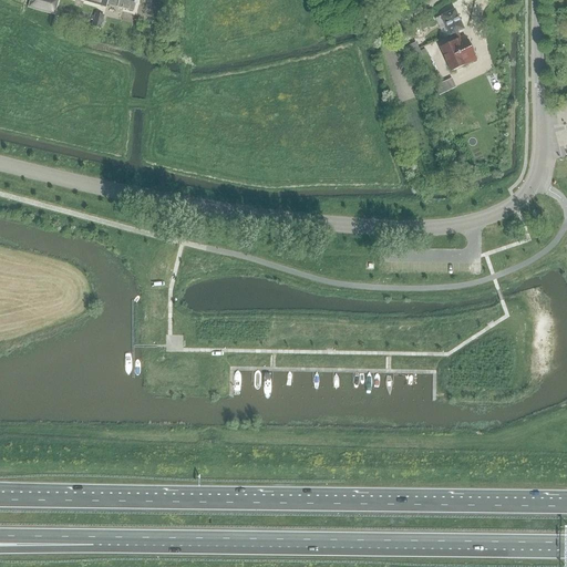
[(58,0),(28,0),(27,8),(53,16),(58,0)]
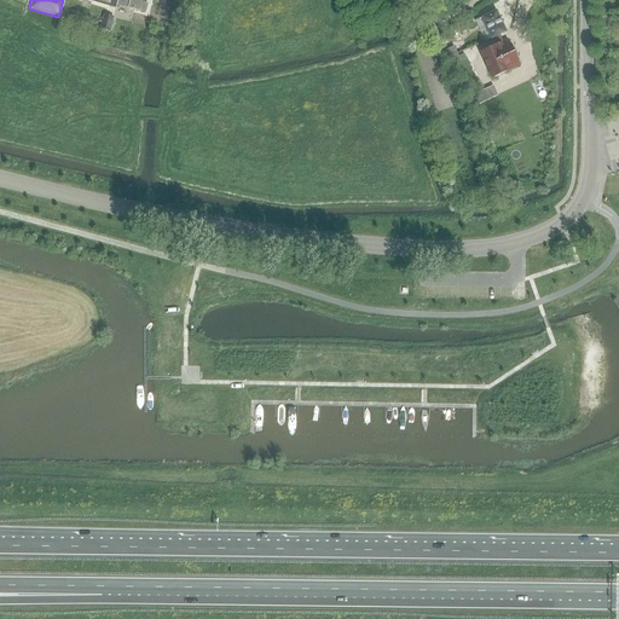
[(87,0),(116,9),(117,5),(146,13),(149,0),(87,0)]
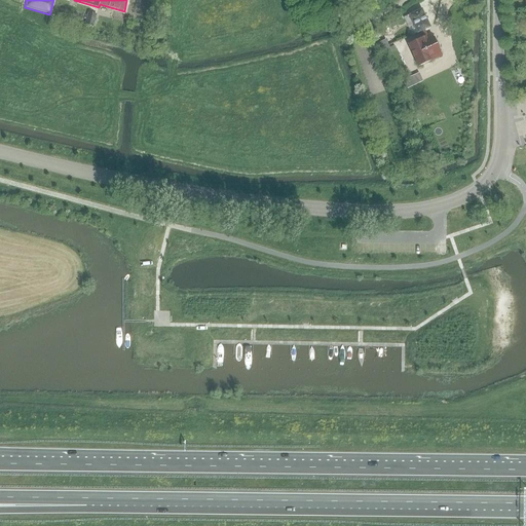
[(418,67),(442,55),(431,33),(426,35),(424,30),(430,27),(421,9),(409,14),(418,33),(421,31),(424,37),(408,44),(418,67)]
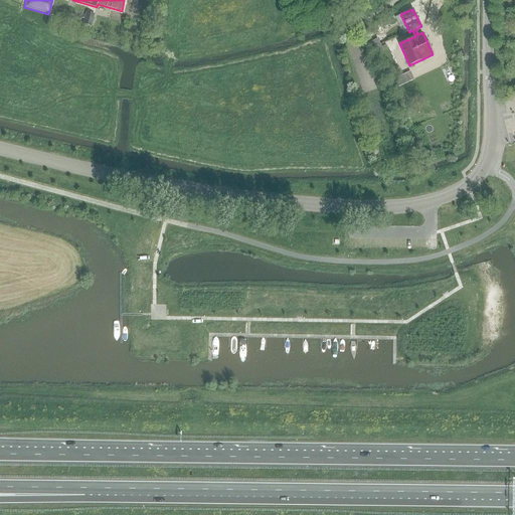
[(86,11),(82,23),(92,25),(95,14),(86,11)]
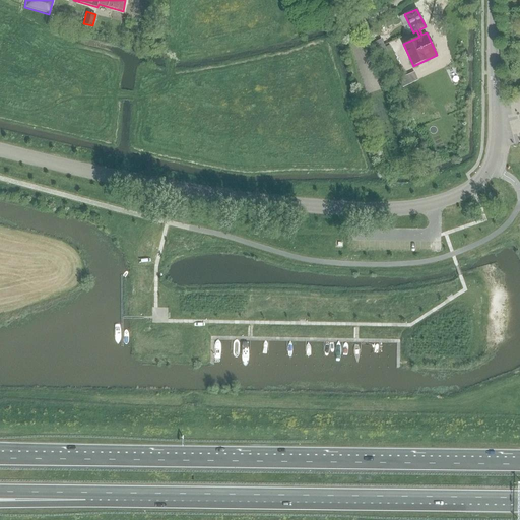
[(375,57),(386,51),(381,40),(369,46),(375,57)]
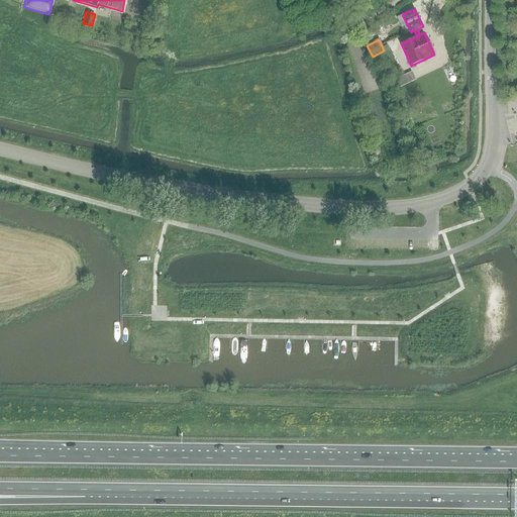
[(403,74),(398,76),(401,84),(406,81),(403,74)]
